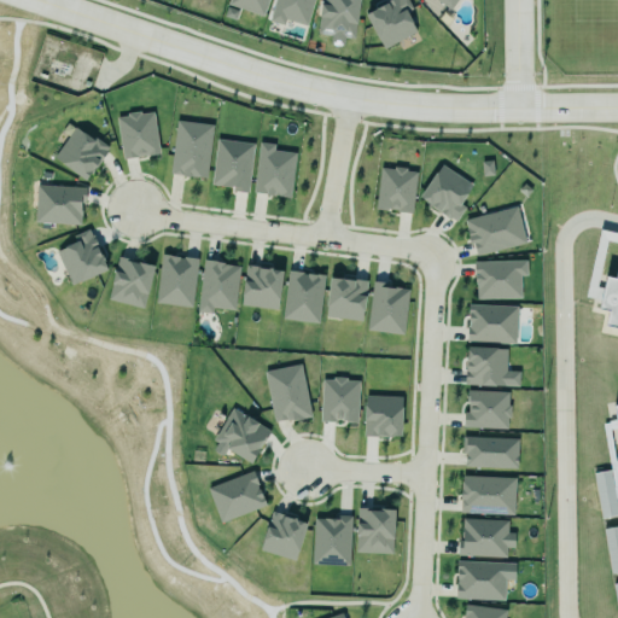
[(264,0),(231,0),(231,11),(266,11),(264,0)]
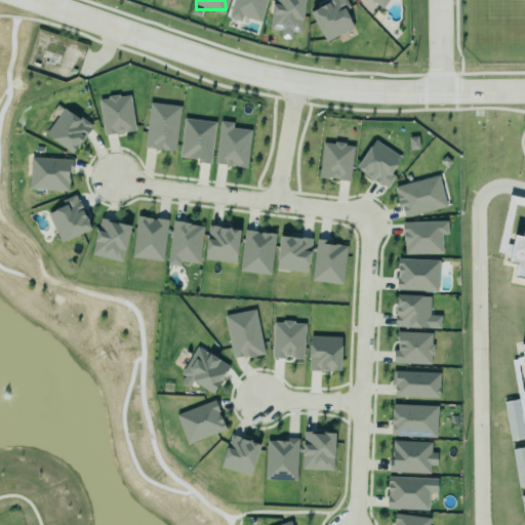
[(231,0),(266,0),(260,21),(242,15),(239,19),(227,16),(231,0)]
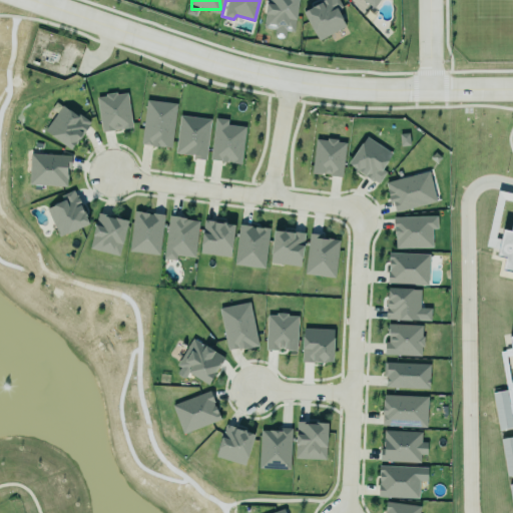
[(297,0),(281,0),(265,0),(264,29),(274,29),(274,37),(285,38),(285,32),(296,32),(297,0)]
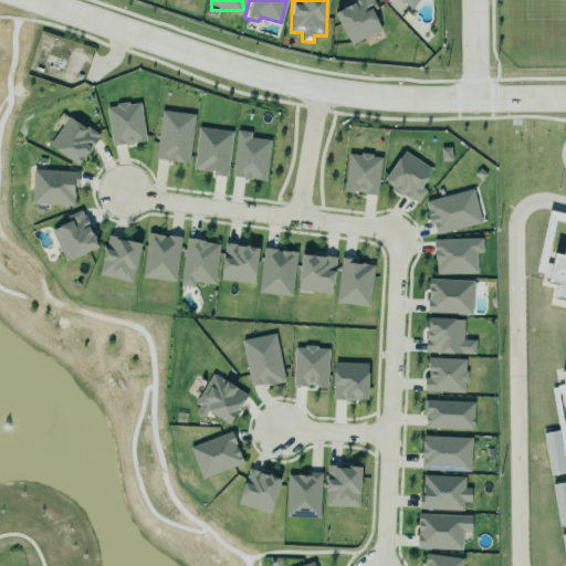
[(373,0),(360,0),(335,13),(349,45),(380,30),(373,13),(378,10),(373,0)]
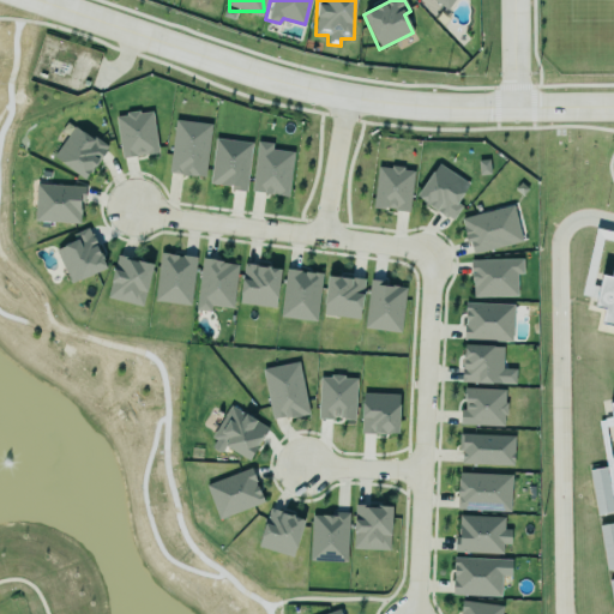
[(152,112),(116,115),(120,157),(157,154),(152,112)]
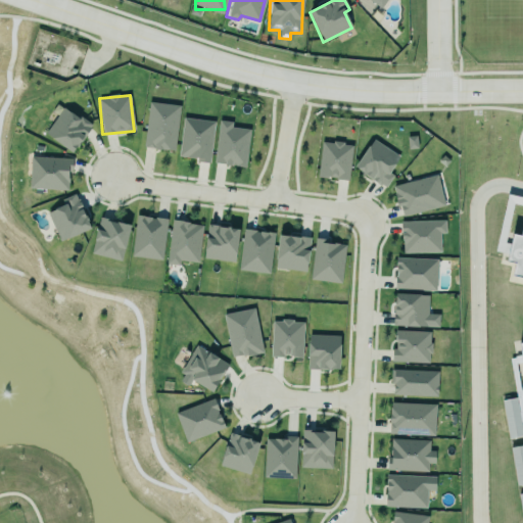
[(180,106),(149,101),(143,147),(174,151),(180,106)]
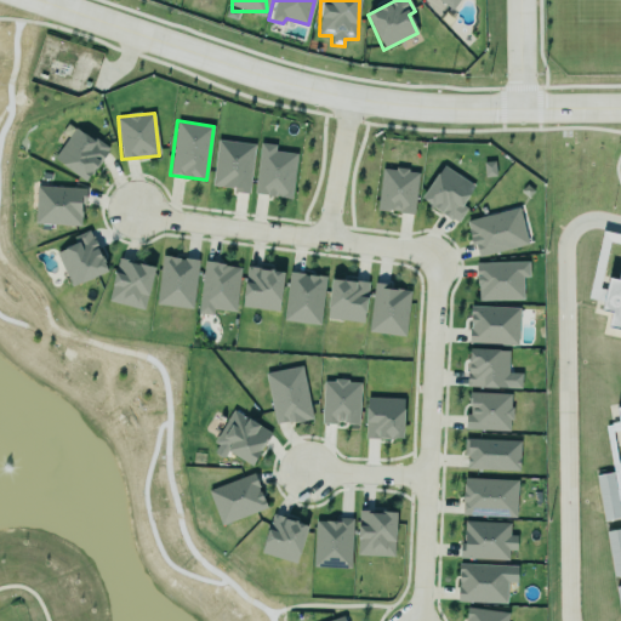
[(53,157),(73,127),(104,148),(84,177),(53,157)]
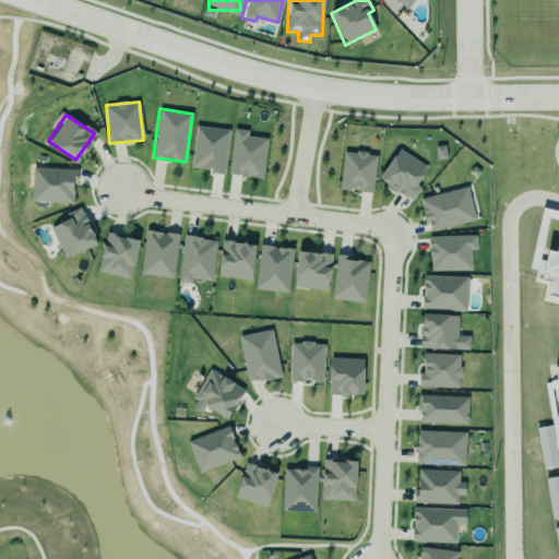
[(228,130),(195,127),(190,168),(224,173),(228,130)]
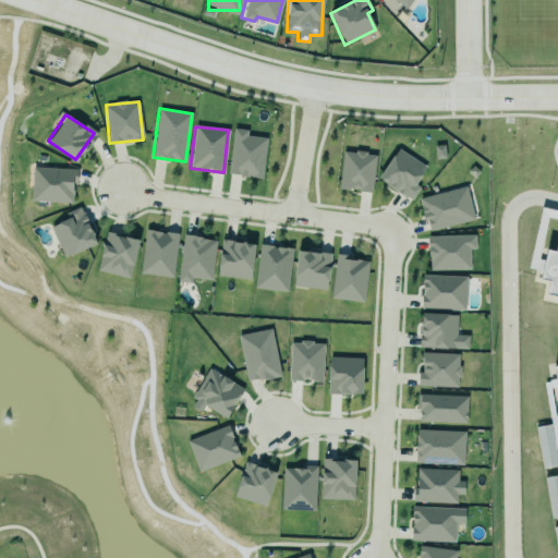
[(247,131),(233,129),(227,174),(261,179),(267,138),(246,135),(247,131)]
